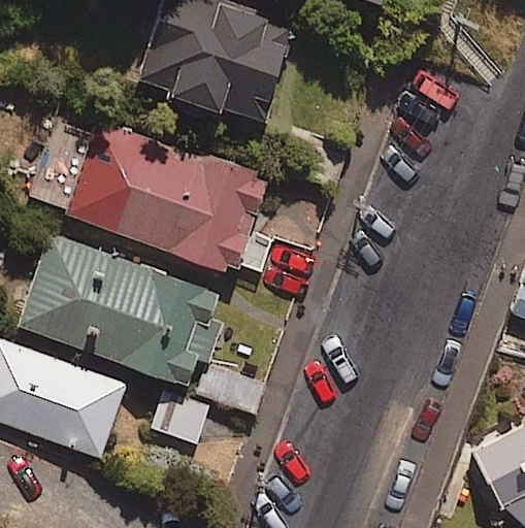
[(291,25),(207,0),(159,0),(134,87),(262,124),(291,25)]
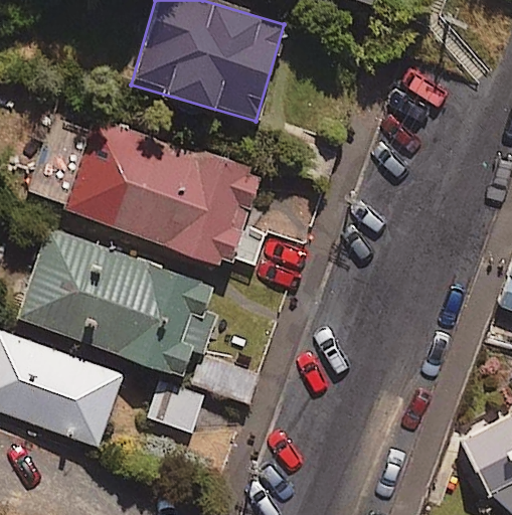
[(33,190),(63,202),(61,207),(228,271),(265,173),(195,147),(190,158),(94,122),(89,136),(58,124),(33,190)]
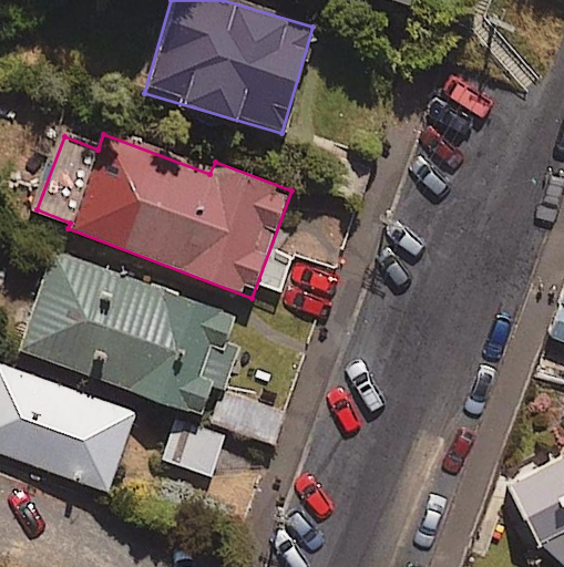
[(232,315),(53,250),(18,348),(196,413),(207,382),(224,388),(237,351),(221,346),(232,315)]
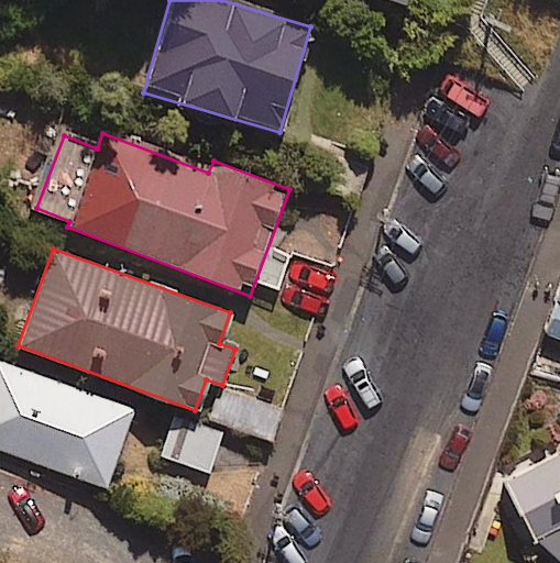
[(559,302),(548,331),(559,335),(559,302)]
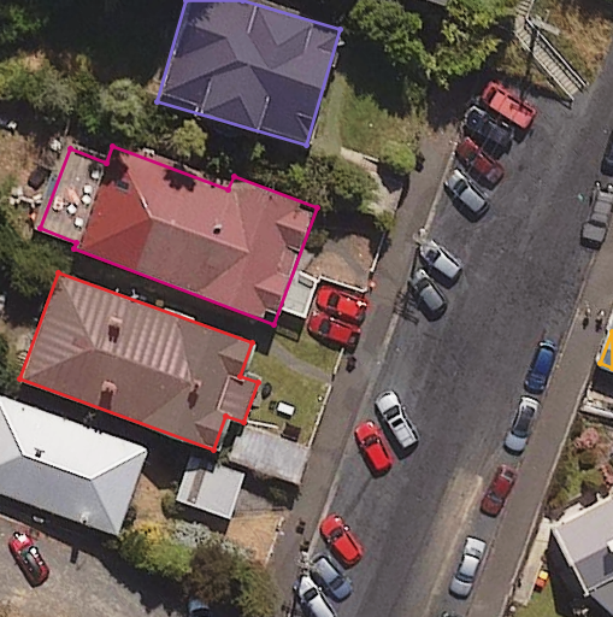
[(147,448),(0,395),(0,491),(116,534),(147,448)]
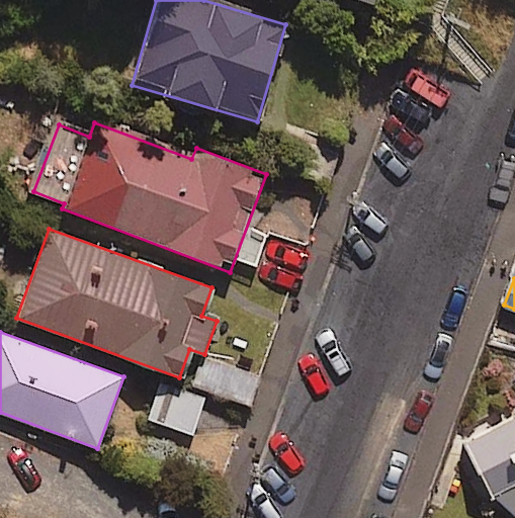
[(260,374),(207,359),(198,389),(251,404),(260,374)]
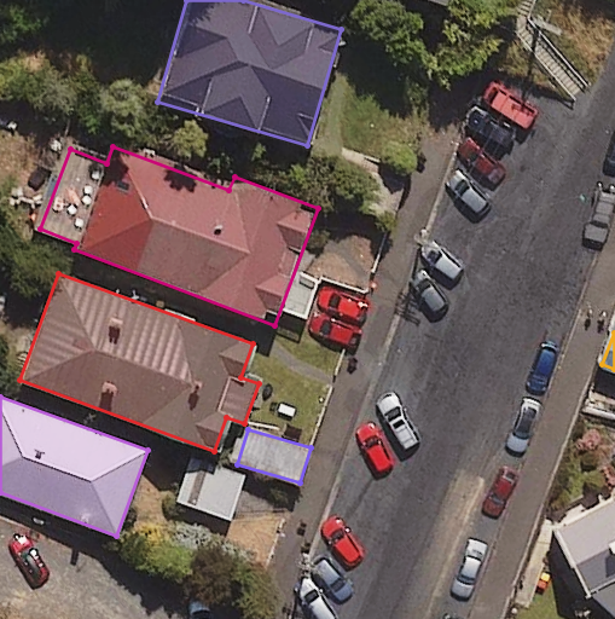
[(244,476),(189,461),(177,503),(232,519),(244,476)]
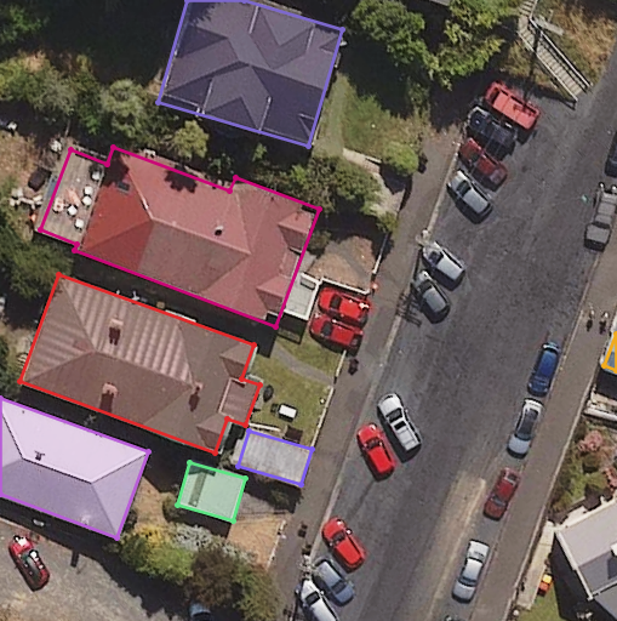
[(616,500),(560,529),(607,620),(616,620),(616,500)]
